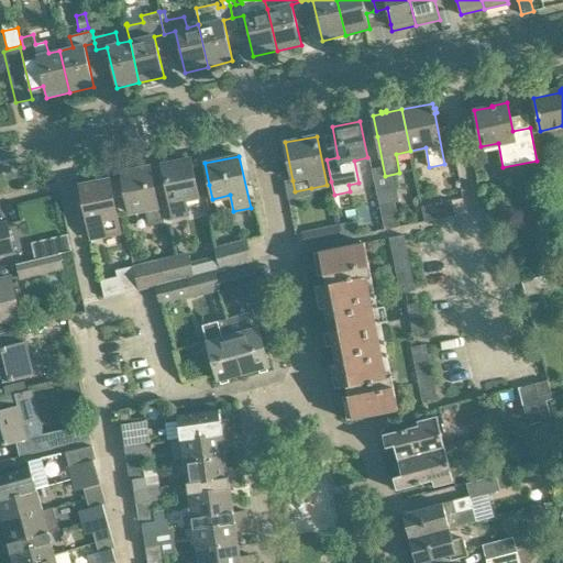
[(163,164),(167,186),(174,218),(188,214),(186,200),(198,197),(190,158),(163,164)]
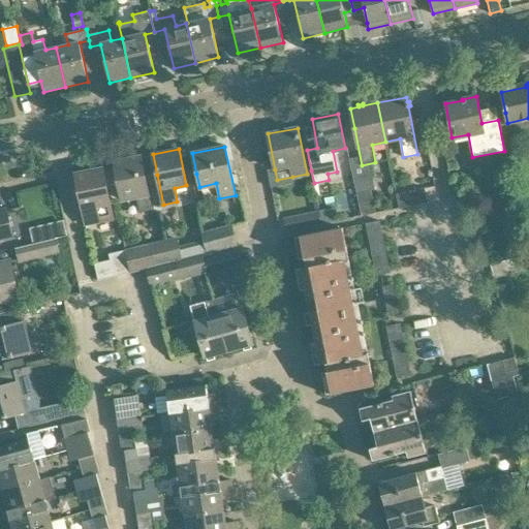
[(114,162),(118,182),(122,199),(136,196),(139,212),(151,210),(141,156),(114,162)]
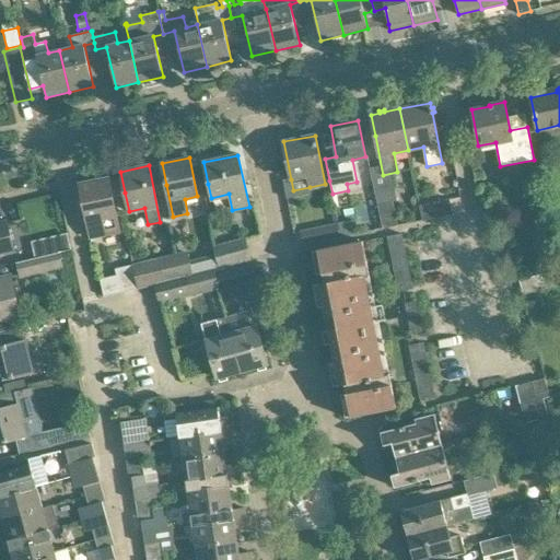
[(79,184),(83,206),(90,238),(119,233),(108,178),(79,184)]
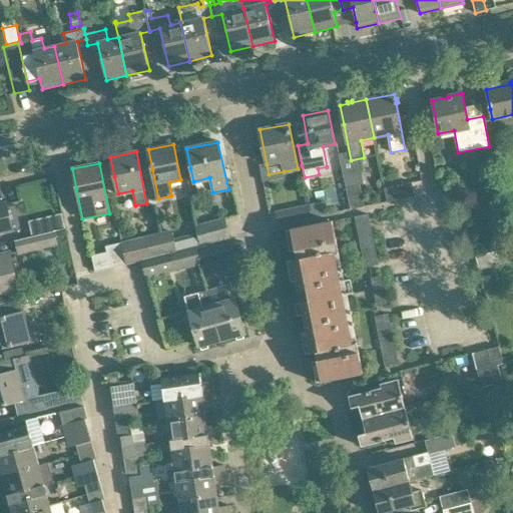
[(344,177),(347,189),(350,209),(364,206),(358,174),(344,177)]
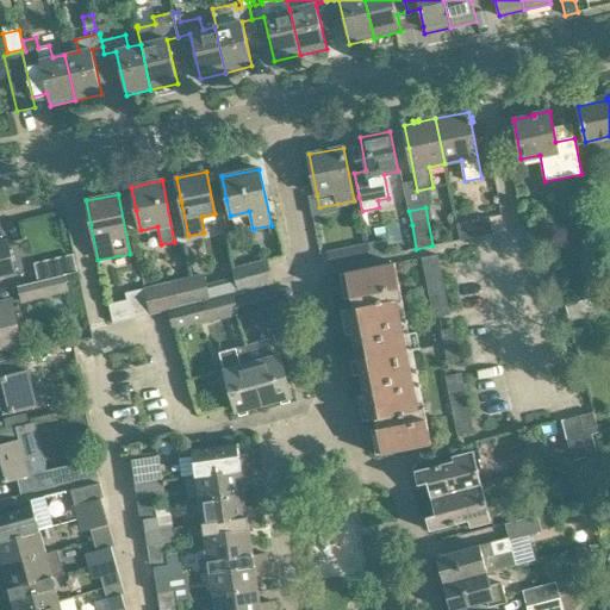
[(456,224),(460,241),(493,234),(490,217),(456,224)]
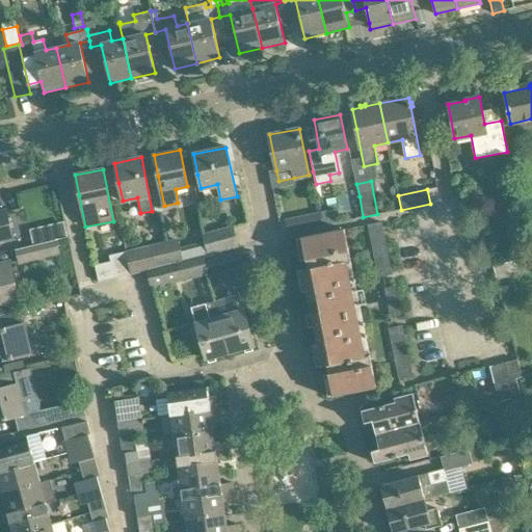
[(0,240),(14,237),(6,210),(0,211),(0,240)]
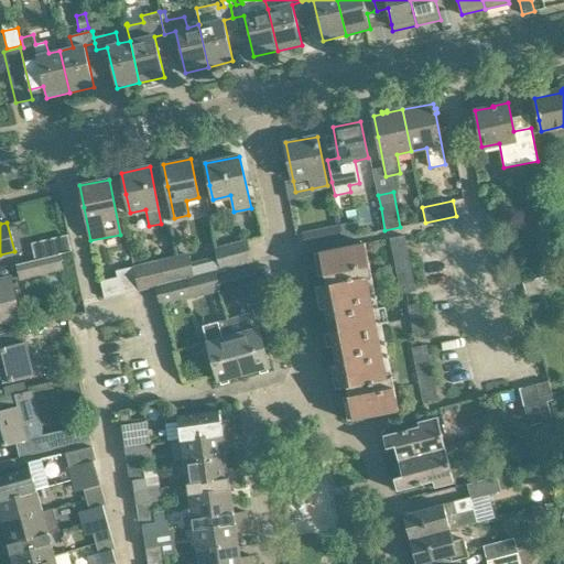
[(304,232),(306,246),(344,238),(340,226),(304,232)]
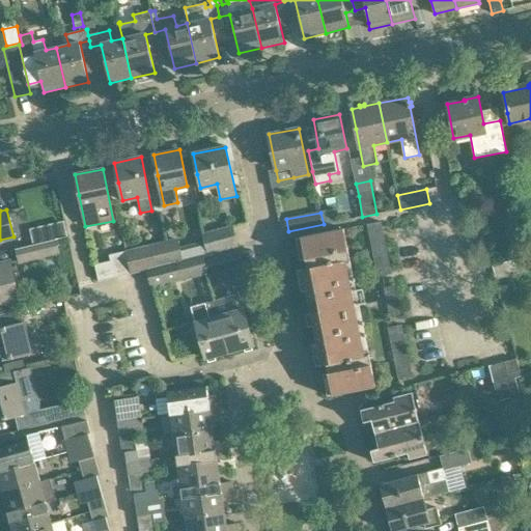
[(48,225),(52,241),(53,241),(67,236),(64,221),(48,225)]
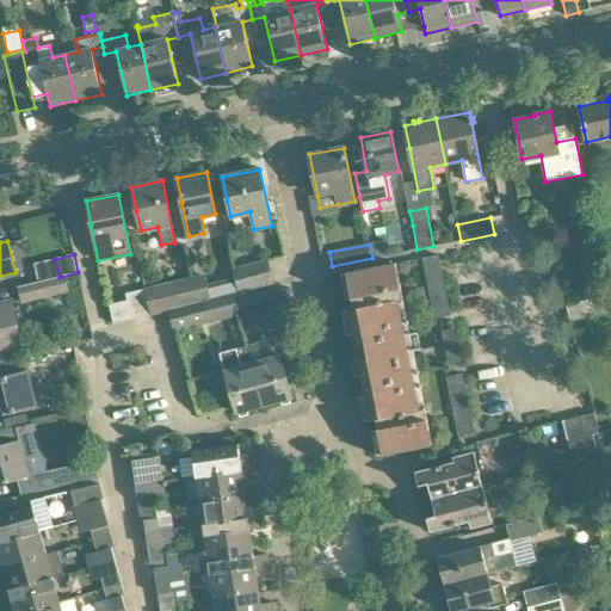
[(440,266),(438,255),(423,258),(425,269),(440,266)]
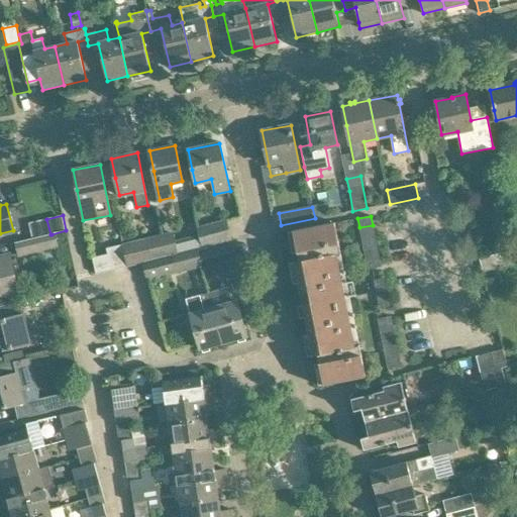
[(225,221),(206,226),(198,228),(203,245),(230,238),(225,221)]
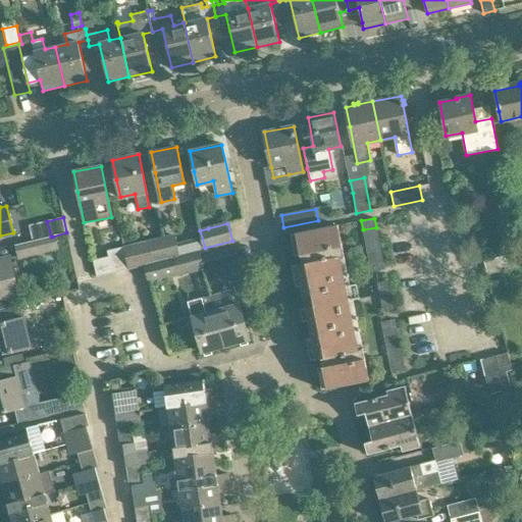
[(337,225),(296,233),(302,263),(297,264),(316,359),(320,358),(326,388),(369,379),(362,349),(358,350),(340,257),(344,256),(337,225)]
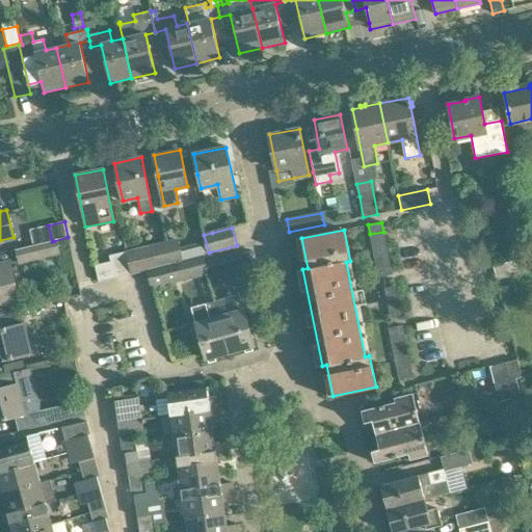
[(384,240),(383,232),(370,234),(372,242),(384,240)]
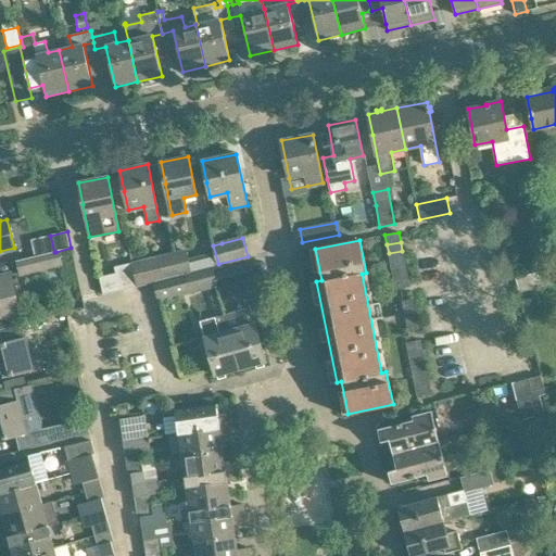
[(185,251),(172,254),(176,276),(184,274),(189,272),(185,251)]
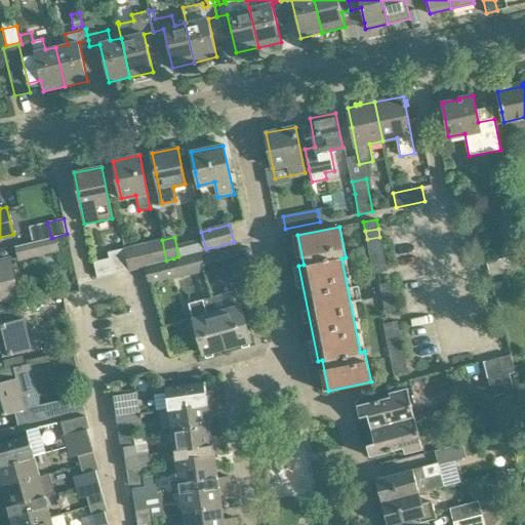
[(381,245),(379,237),(367,239),(368,248),(381,245)]
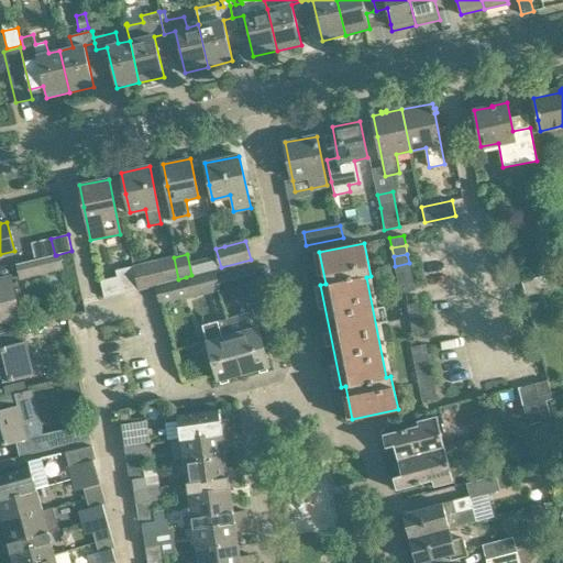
[(21,276),(59,267),(56,255),(55,255),(18,264),(21,276)]
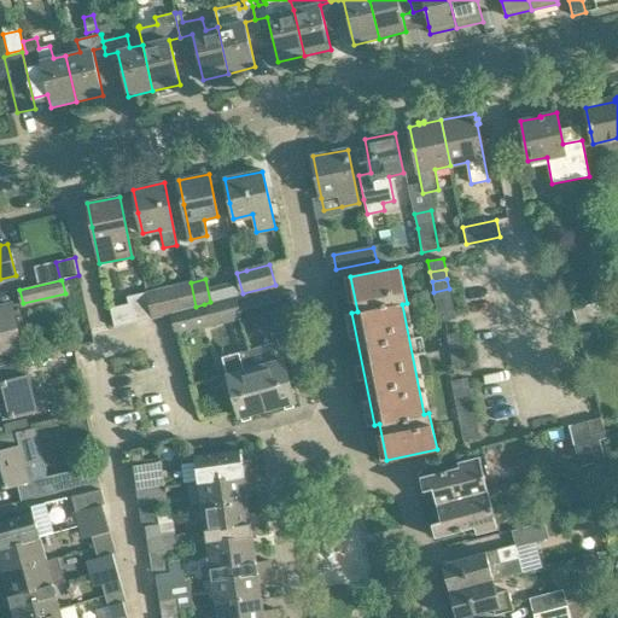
[(153,318),(172,313),(196,307),(191,283),(147,291),(153,318)]
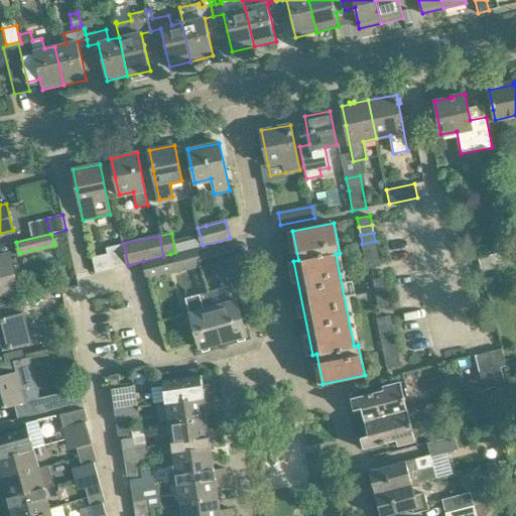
[(377,249),(375,241),(362,244),(364,252),(377,249)]
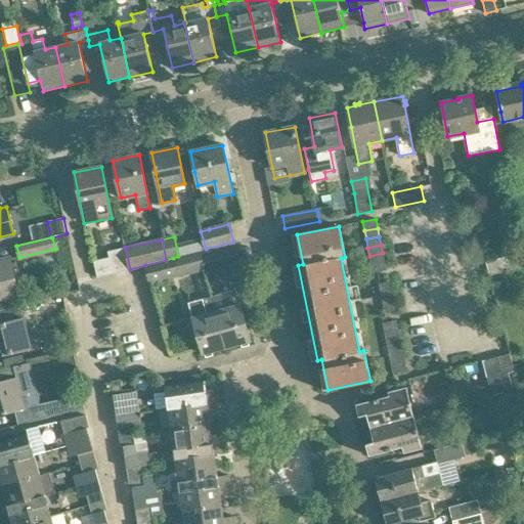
[(108,257),(93,261),(97,277),(128,270),(123,248),(106,252),(108,257)]
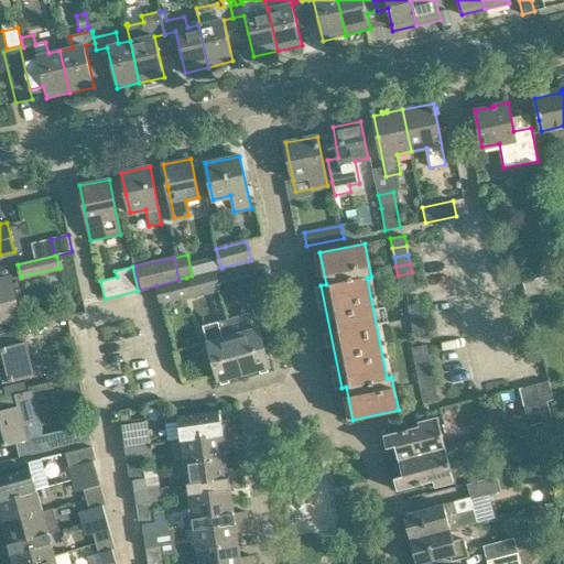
[(248,268),(227,274),(216,278),(220,292),(252,283),(248,268)]
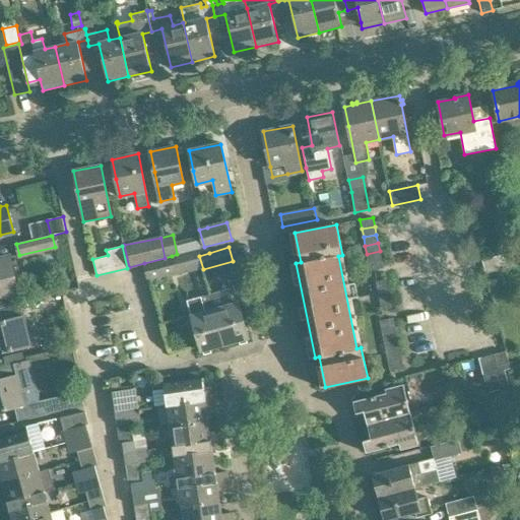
[(381,259),(380,251),(367,254),(369,262),(381,259)]
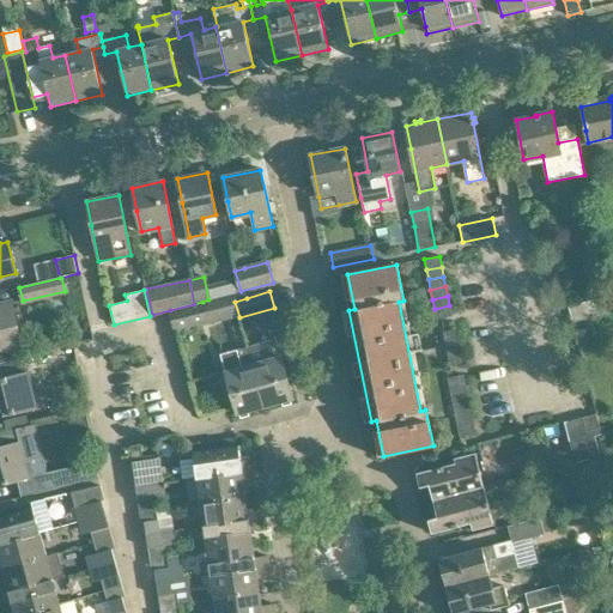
[(612,311),(608,296),(569,307),(572,322),(612,311)]
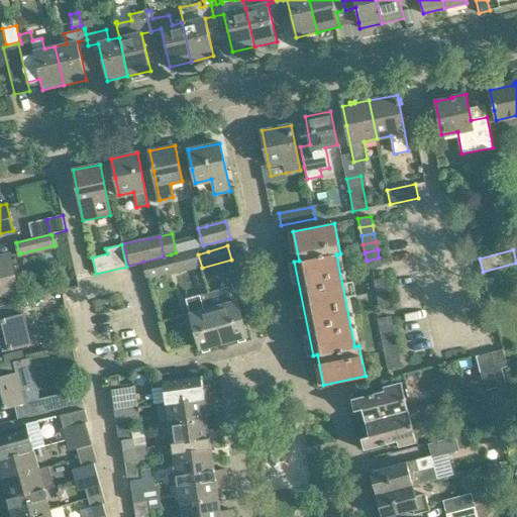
[(10,254),(0,256),(0,294),(18,290),(10,254)]
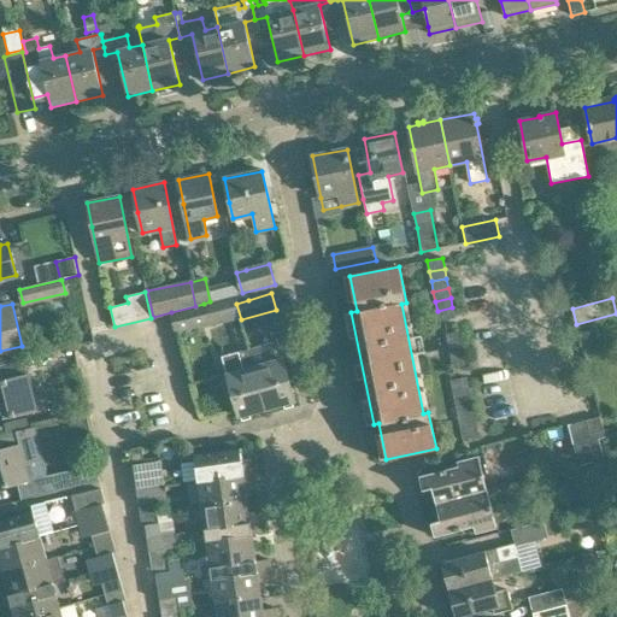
[(195,306),(171,312),(177,334),(210,324),(204,304),(195,306)]
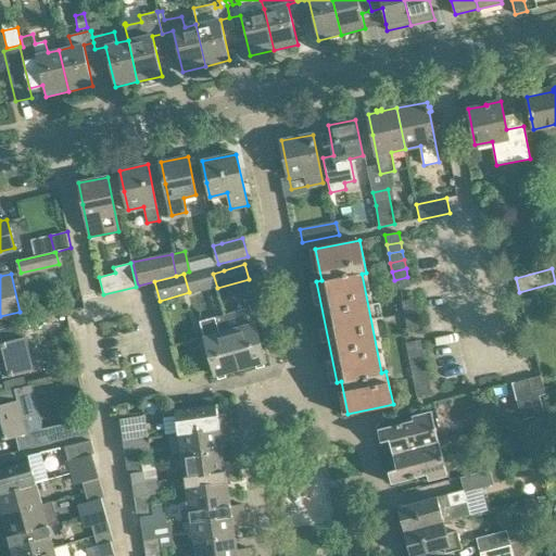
[(409,287),(407,277),(394,280),(395,289),(409,287)]
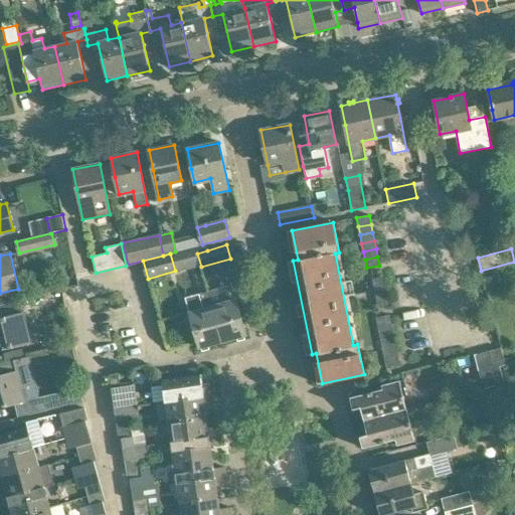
[(381,278),(373,279),(374,288),(383,286),(381,278)]
